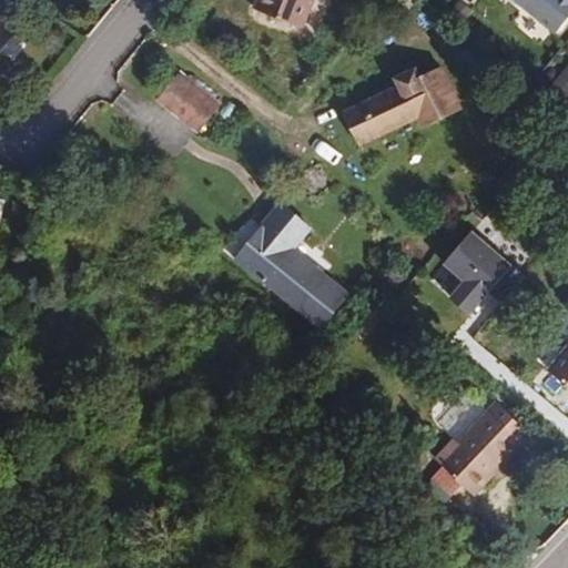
[(256,0),(253,10),(304,31),(316,0),(256,0)]
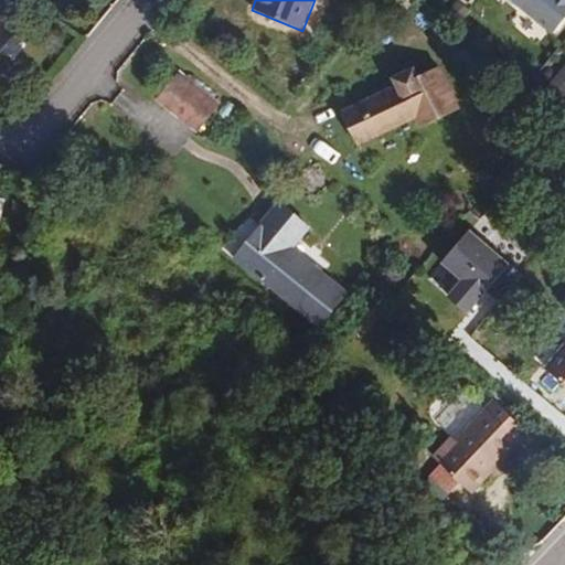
[(370,6),(363,0),(359,0),(349,12),(359,20),(370,6)]
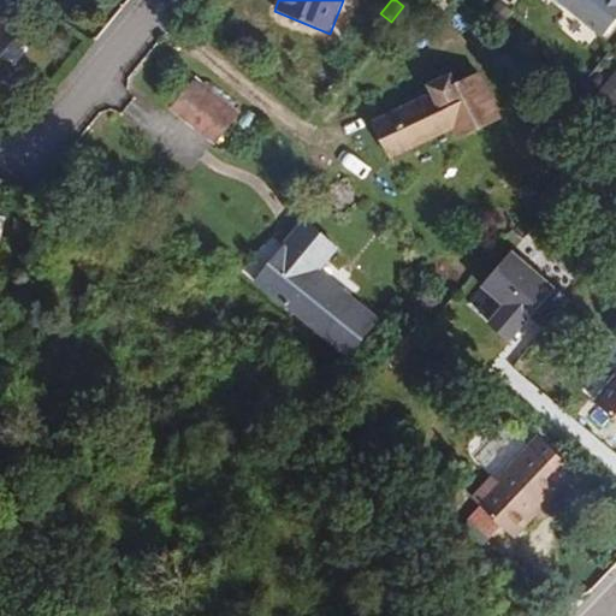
[(615,0),(546,0),(549,1),(549,0),(552,0),(605,41),(615,28),(615,0)]
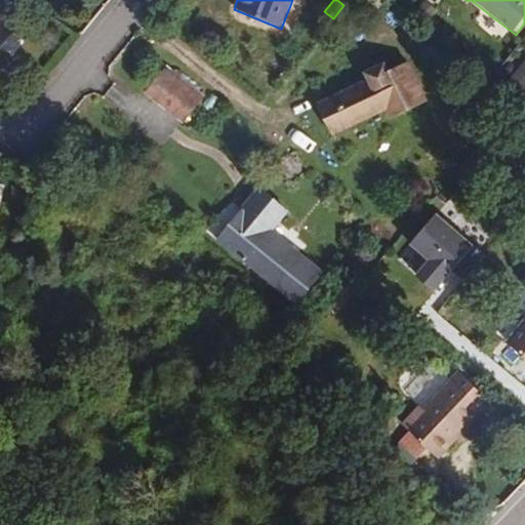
[(0,48),(14,31),(0,18),(0,48)]
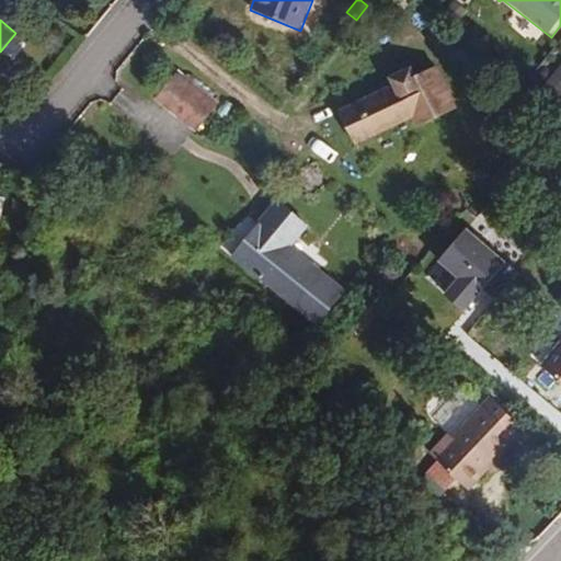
[(560,95),(560,65),(546,82),(560,95)]
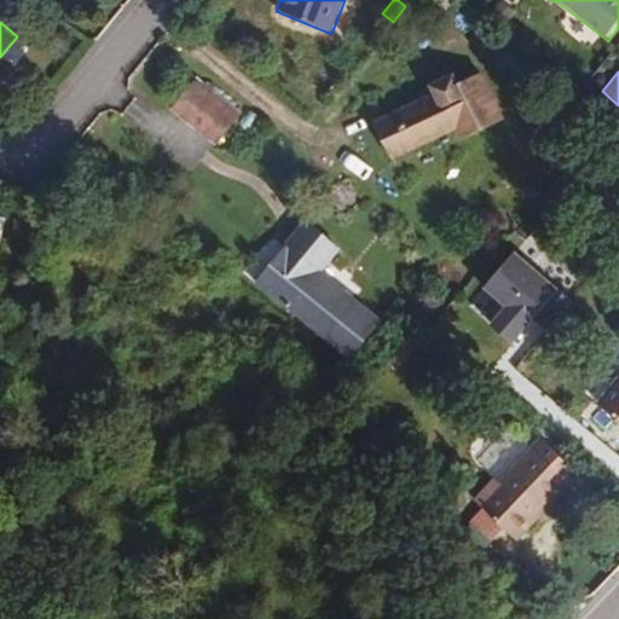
[(435,96),(375,125),(392,160),(456,129),(461,142),(503,121),(480,74),(457,86),(453,77),(432,87),(435,96)]
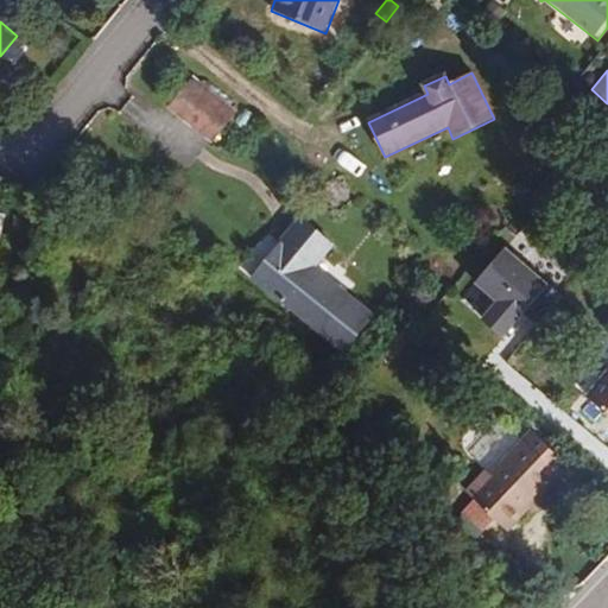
[(171,109),(213,141),(235,113),(195,80),(171,109)]
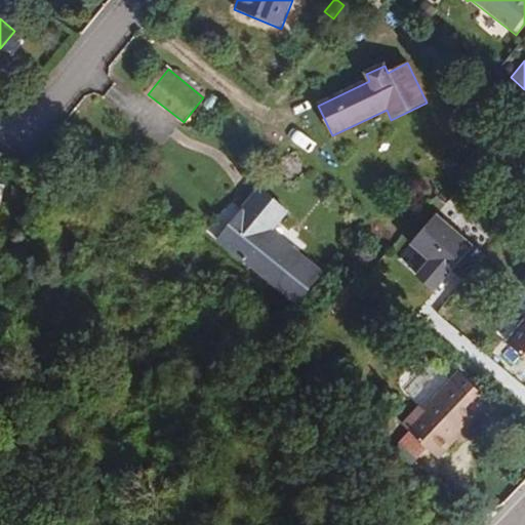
[(244,260),(297,304),(323,272),(272,231),(288,211),(259,189),(217,241),(244,263),(244,260)]
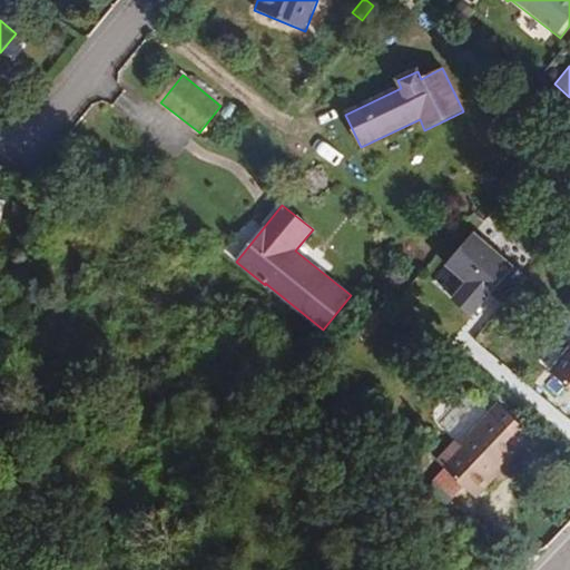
[(526,279),(473,234),(444,267),(465,285),(451,302),(471,317),(490,296),(502,307),(526,279)]
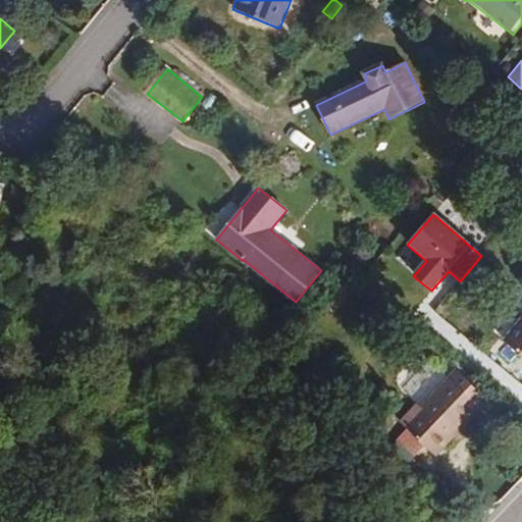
[(521,318),(504,342),(521,357),(521,318)]
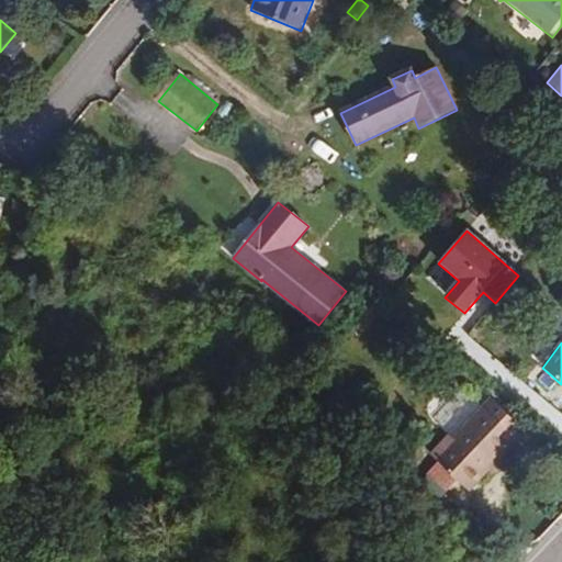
[(483,407),(467,392),(437,424),(450,436),(453,439),(483,407)]
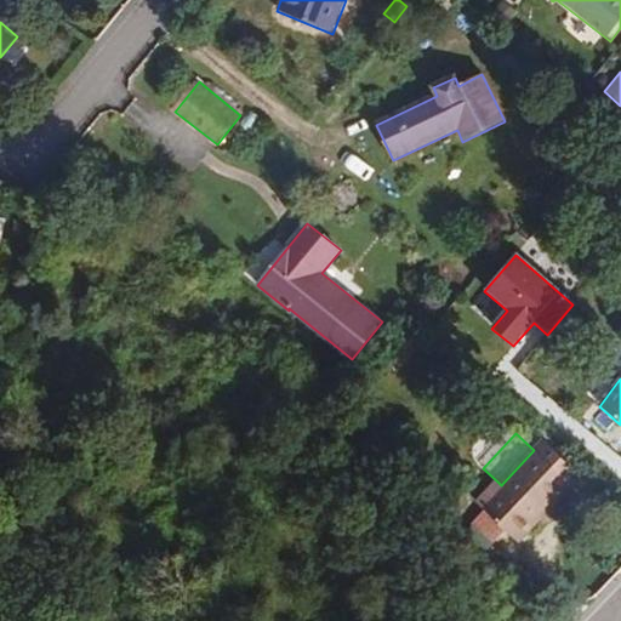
[(540,520),(553,506),(573,485),(581,476),(543,440),(534,450),(501,485),(497,482),(477,503),(519,542),(540,520)]
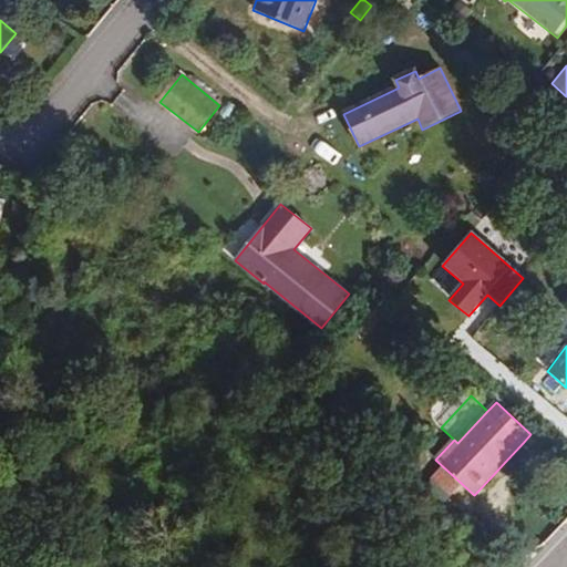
[(509,466),(505,462),(493,475),(497,480),(509,466)]
